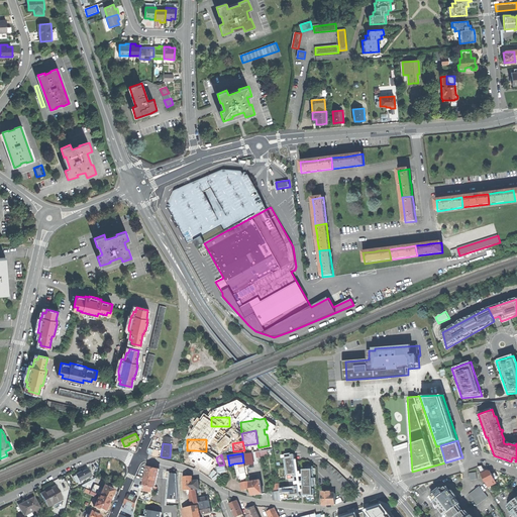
[(227,472),(224,464),(219,466),(221,473),(224,472),(227,472)]
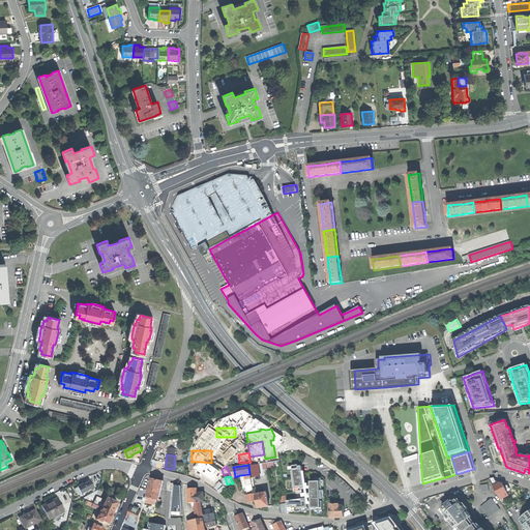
[(89,478),(74,487),(79,496),(94,488),(89,478)]
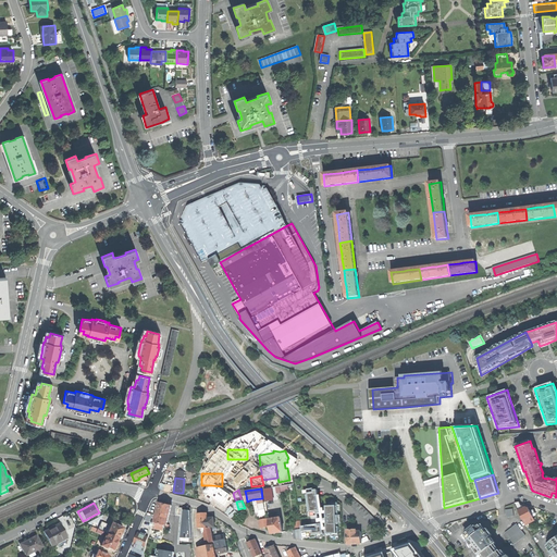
[(298,507),(299,514),(322,511),(342,509),(342,503),(298,507)]
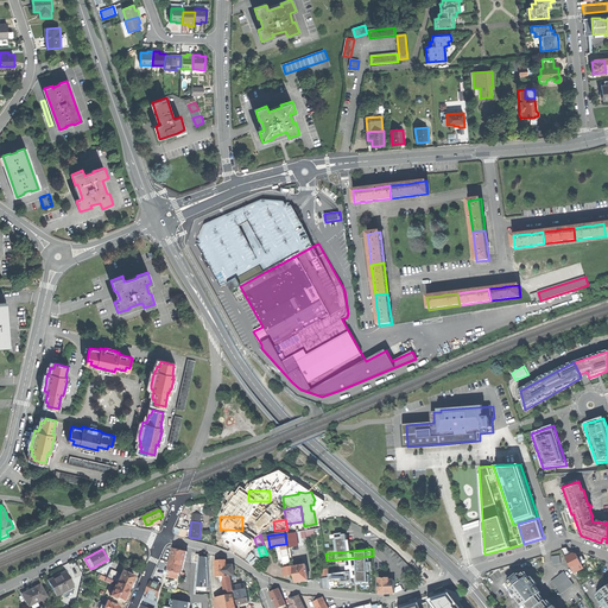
[(567,549),(562,550),(574,572),(583,568),(581,563),(578,557),(572,561),(567,549)]
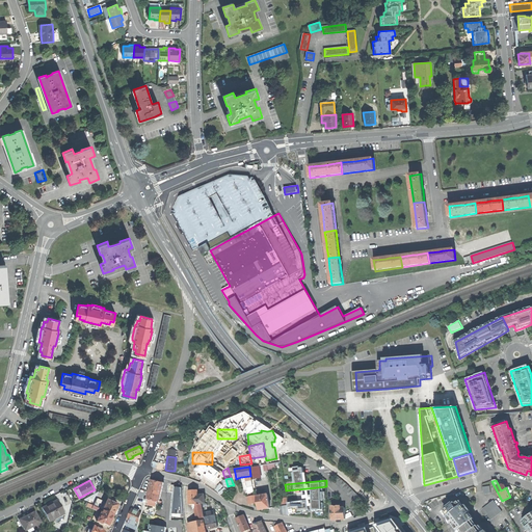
[(148,499),(159,502),(163,483),(159,482),(154,481),(151,482),(148,499)]
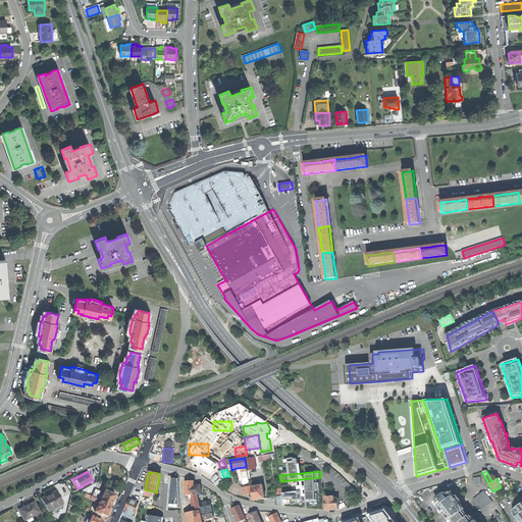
[(171,477),(169,504),(180,505),(179,478),(171,477)]
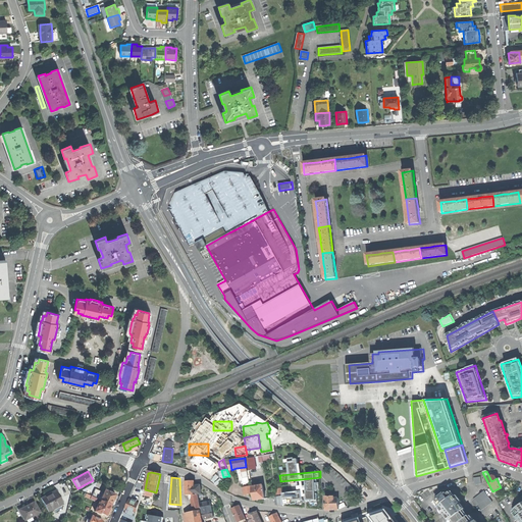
[(320,477),(302,479),(303,488),(321,486),(320,477)]
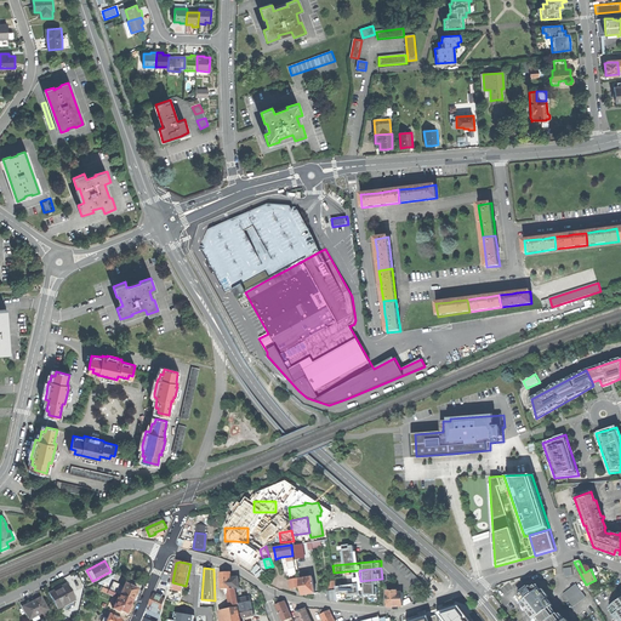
[(334,573),(335,584),(345,582),(346,582),(360,581),(359,570),(334,573)]
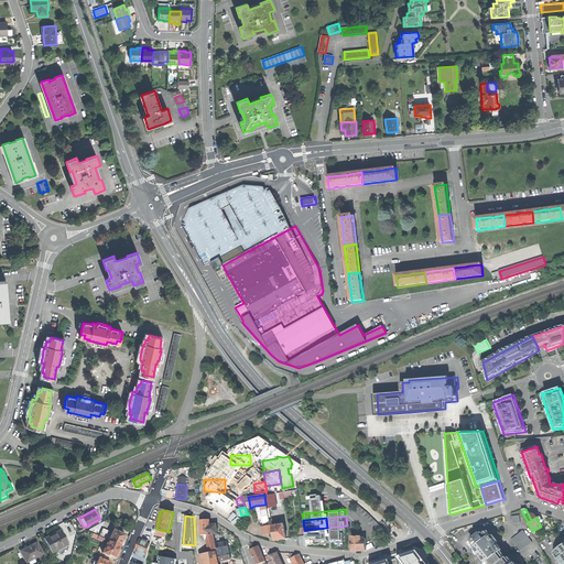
[(204,520),(199,520),(201,534),(204,534),(210,534),(210,524),(209,519),(204,520)]
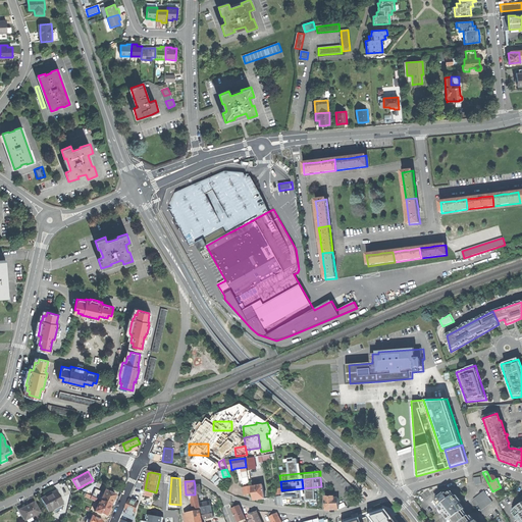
[(248,494),(253,493),(252,487),(252,485),(243,487),(244,494),(248,494)]
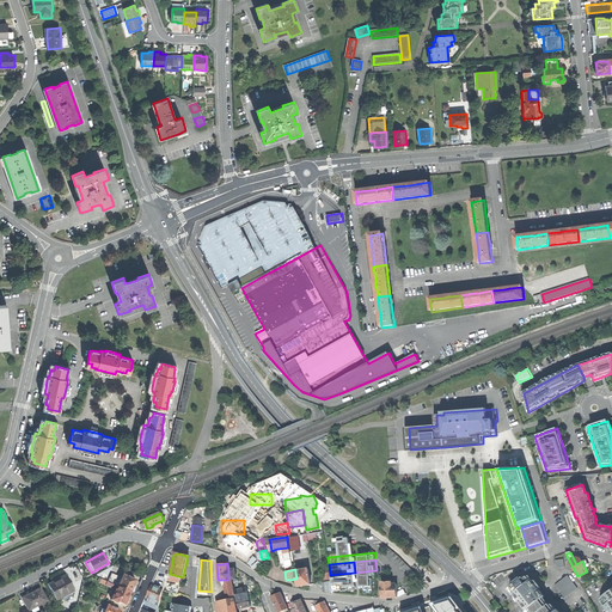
[(297,579),(298,586),(304,586),(311,585),(308,569),(295,571),(297,579)]
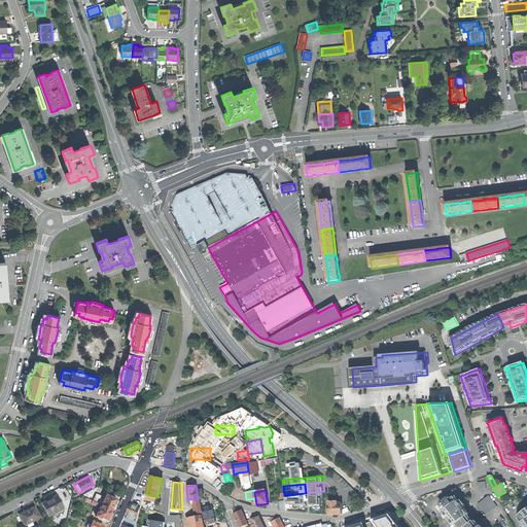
[(41,502),(49,517),(55,514),(60,512),(58,508),(63,506),(57,494),(51,497),(53,499),(49,500),(47,501),(46,500),(41,502)]
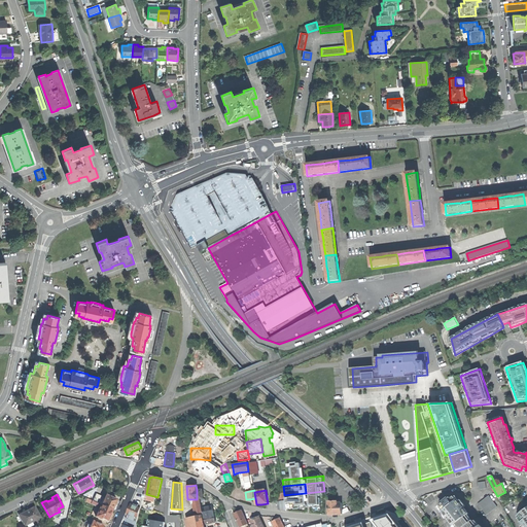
[(284,495),(285,500),(286,511),(294,512),(292,499),(292,494),(284,495)]
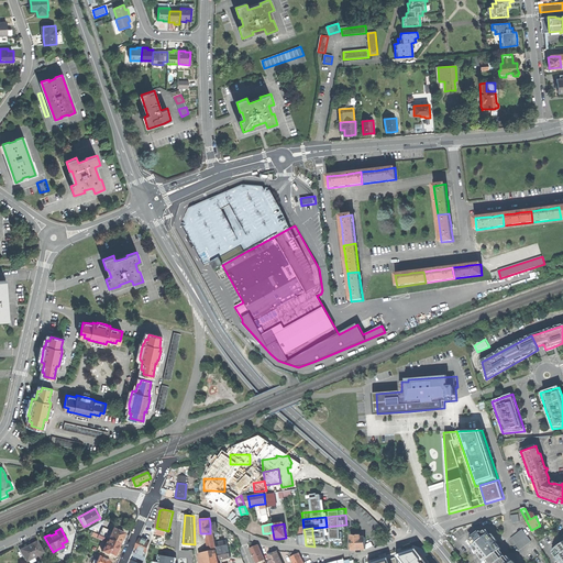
[(113,529),(109,539),(120,544),(121,541),(122,539),(124,539),(125,536),(124,534),(124,533),(113,529)]
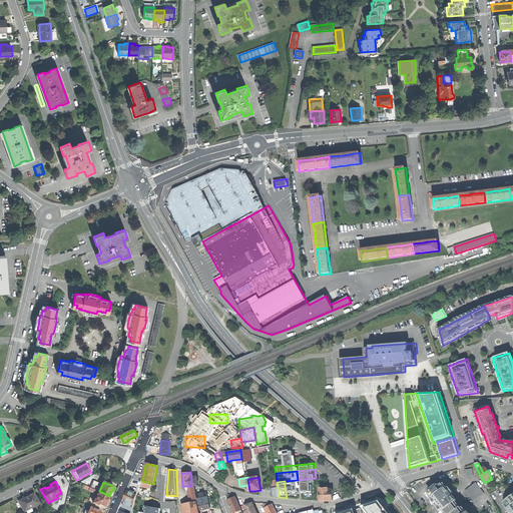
[(465,491),(469,496),(472,494),(474,492),(477,490),(480,488),(475,482),(465,491)]
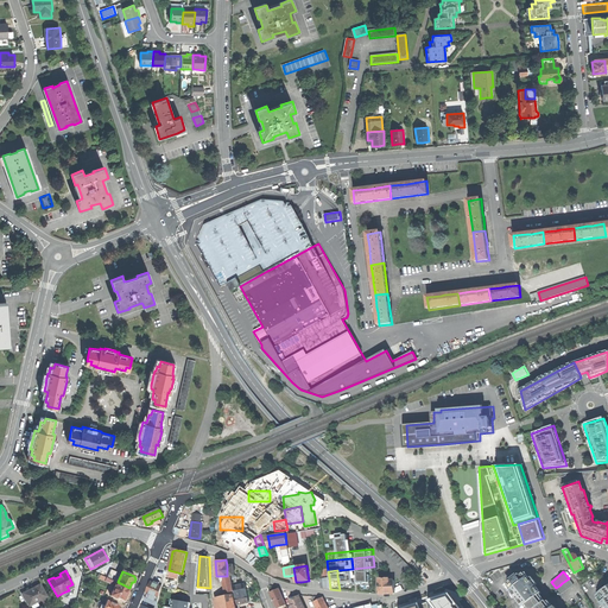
[(176,590),(179,577),(164,574),(162,587),(163,587),(175,589),(176,590)]
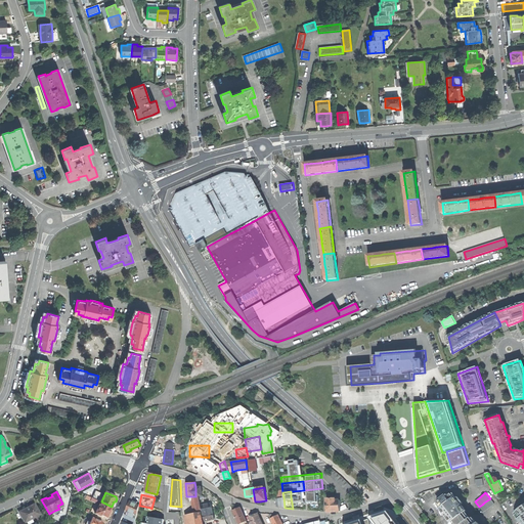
[(452,523),(462,523),(469,519),(464,513),(467,511),(455,496),(454,497),(451,494),(448,496),(447,494),(439,501),(440,503),(437,505),(444,514),(443,515),(445,517),(448,520),(449,519),(452,523)]
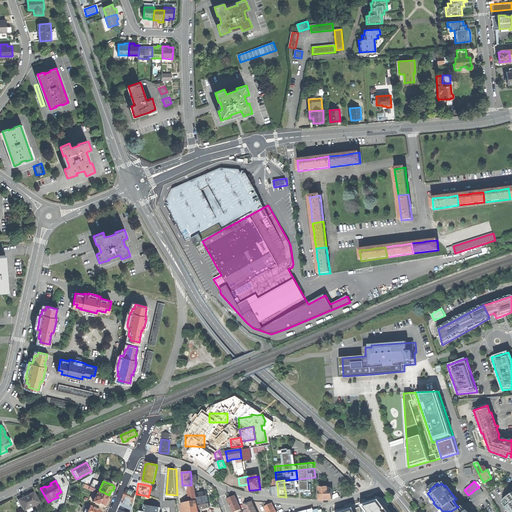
[(197,500),(194,485),(191,485),(185,485),(186,489),(189,489),(191,501),(196,500),(197,500)]
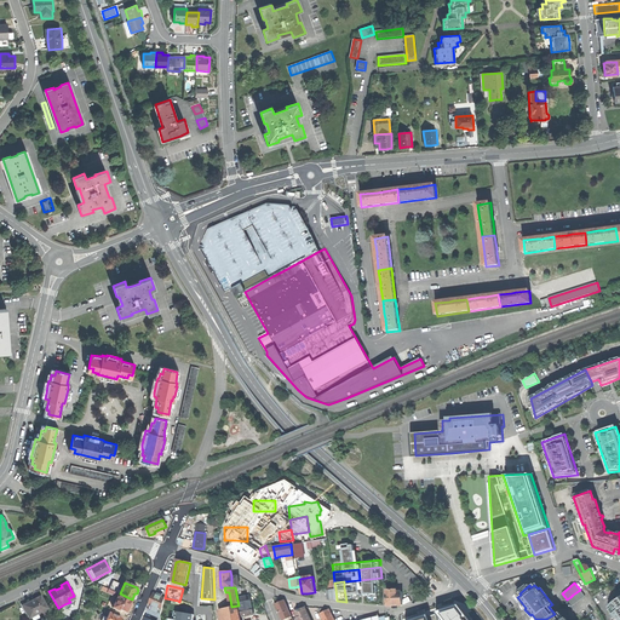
[(327,600),(337,601),(336,589),(326,590),(327,600)]
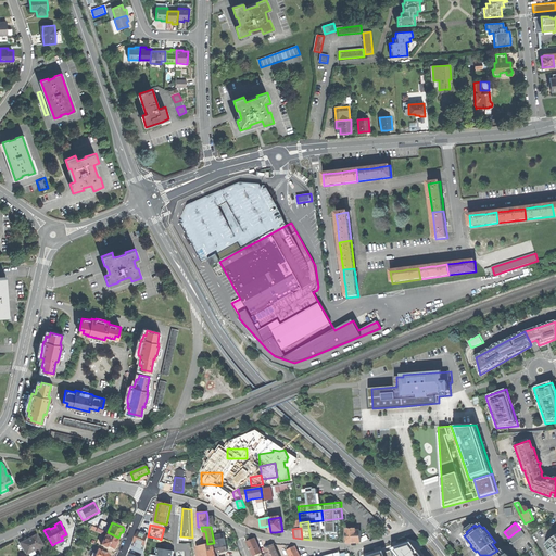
[(346,531),(348,543),(354,542),(361,542),(359,530),(355,531),(346,531)]
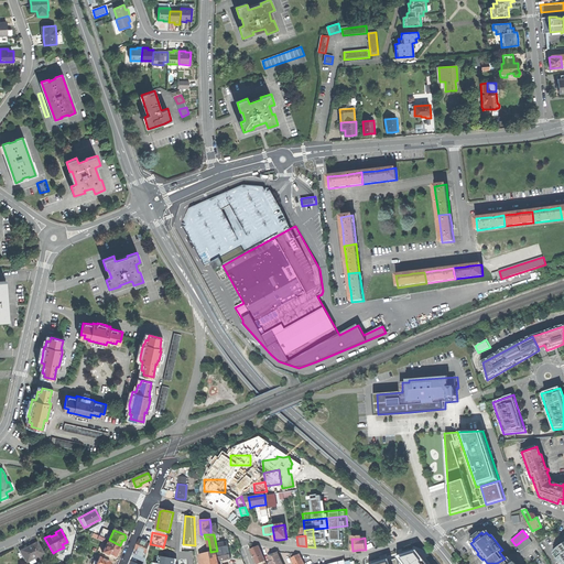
[(109,540),(108,540),(102,552),(108,555),(108,553),(115,556),(117,551),(118,552),(119,550),(119,548),(120,545),(109,540)]
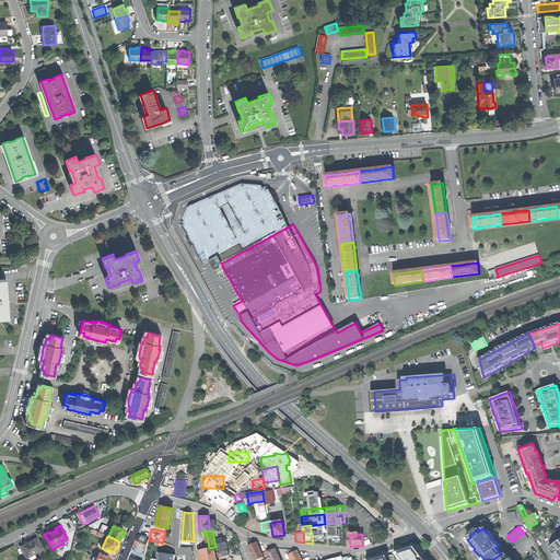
[(142,549),(147,550),(149,540),(139,536),(137,540),(135,545),(142,549)]
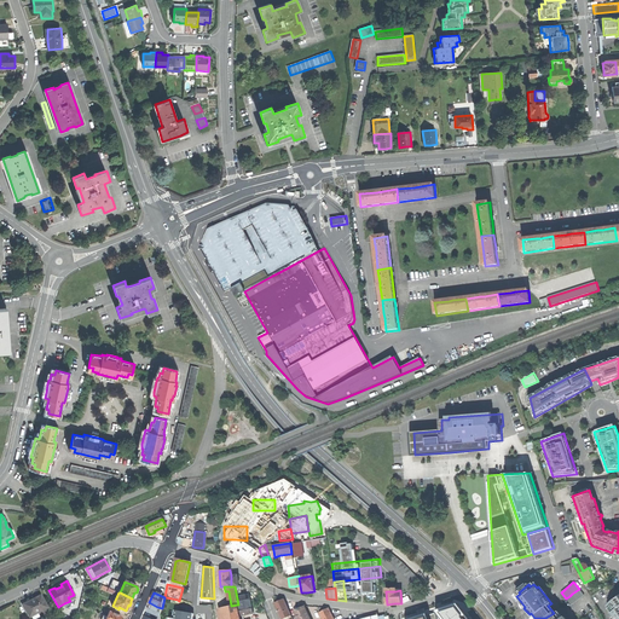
[(23,603),(29,617),(33,615),(38,613),(47,607),(41,595),(32,600),(23,603)]
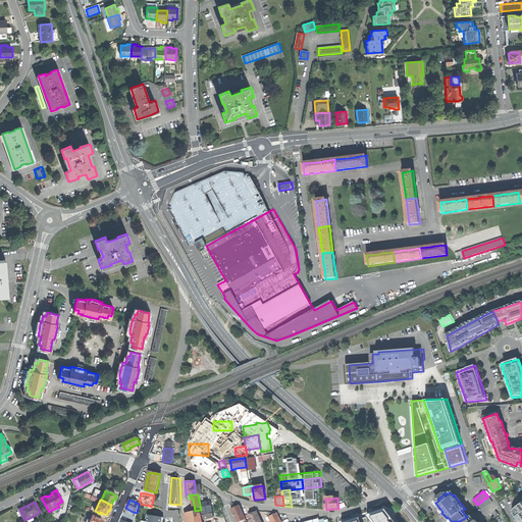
[(64,504),(62,502),(57,504),(59,507),(54,509),(56,512),(63,509),(64,504)]
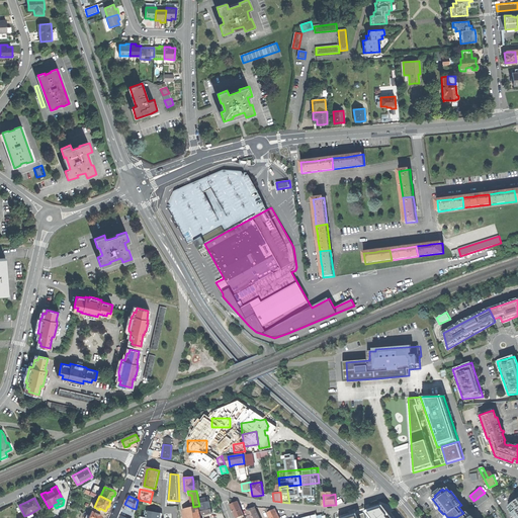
[(236,517),(244,515),(237,501),(230,505),(233,511),(236,517)]
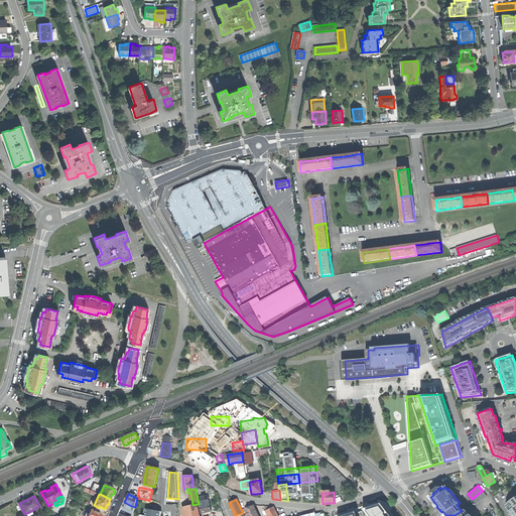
[(200,505),(202,513),(211,511),(210,503),(205,504),(200,505)]
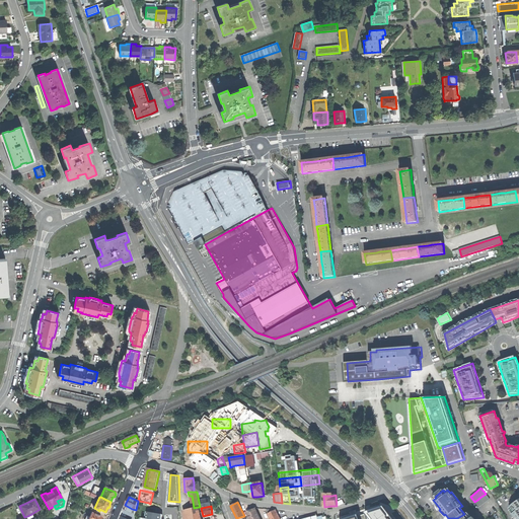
[(201,518),(199,507),(194,508),(189,509),(191,518),(201,518)]
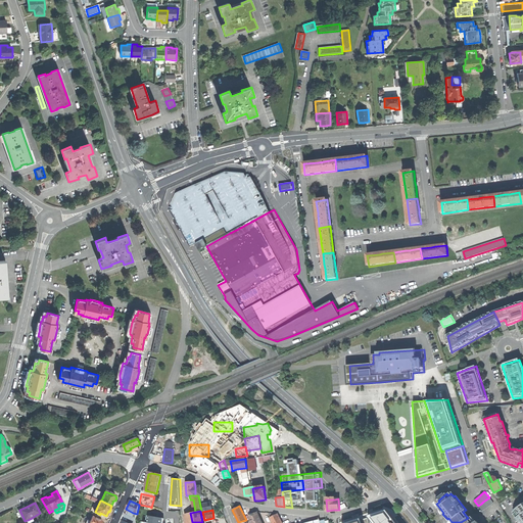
[(252,514),(248,516),(251,522),(258,522),(262,522),(257,512),(252,514)]
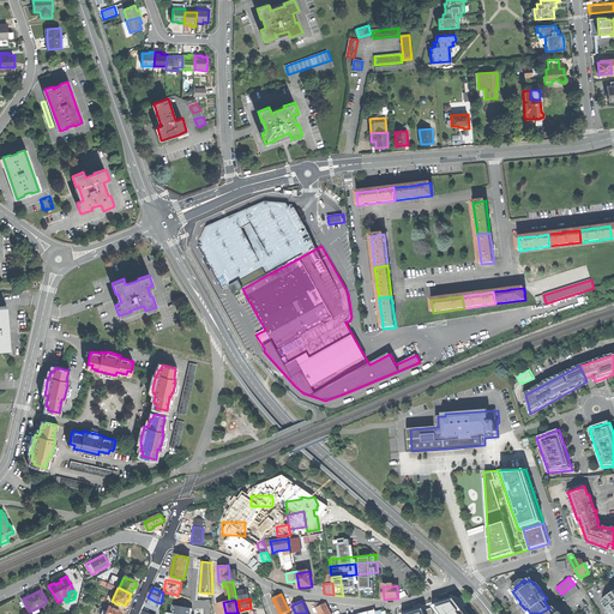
[(433,613),(463,613),(455,602),(429,608),(433,613)]
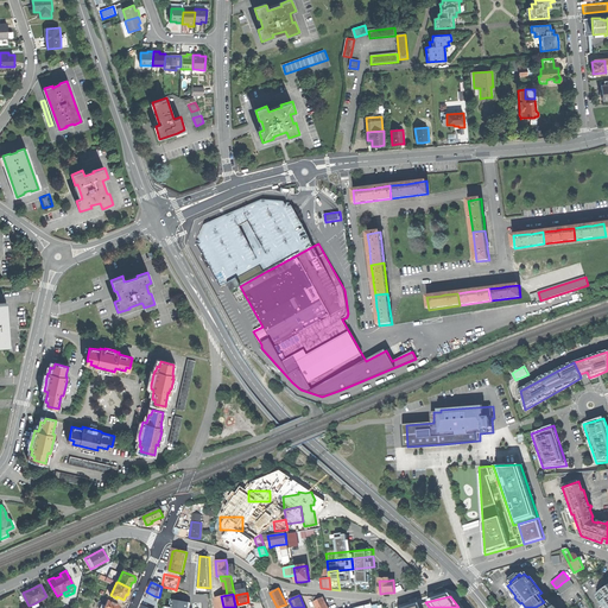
[(316,607),(328,607),(323,597),(318,600),(314,602),(316,607)]
